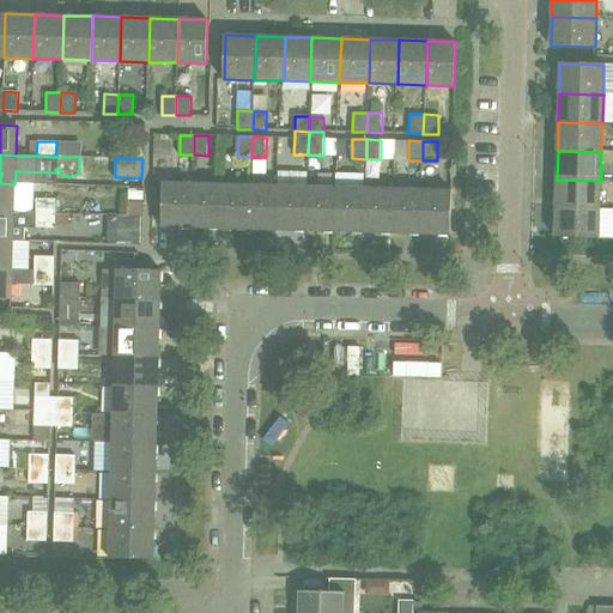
[(277,230),(307,230),(308,187),(292,187),(292,173),(278,173),(278,187),(277,230)]
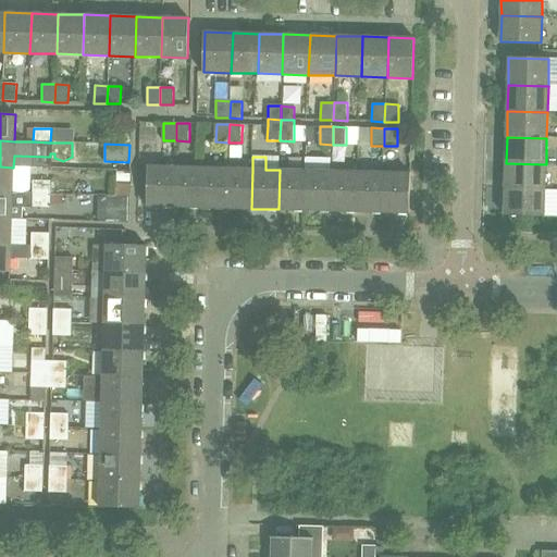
[(545,190),(546,164),(506,163),(505,189),(545,190)]
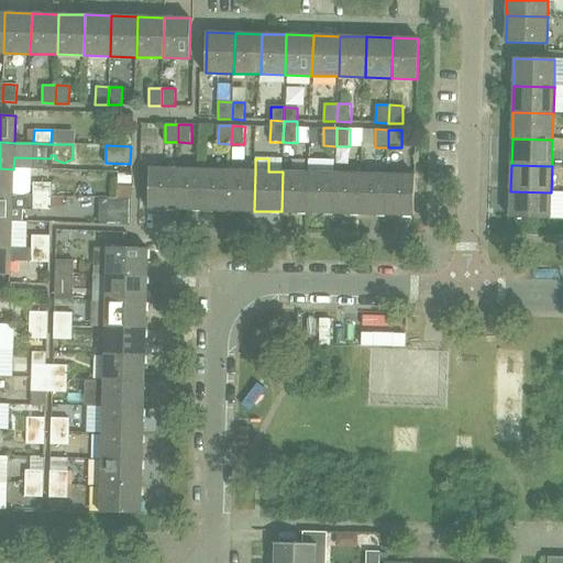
[(0,168),(0,195),(13,196),(13,169),(0,168)]
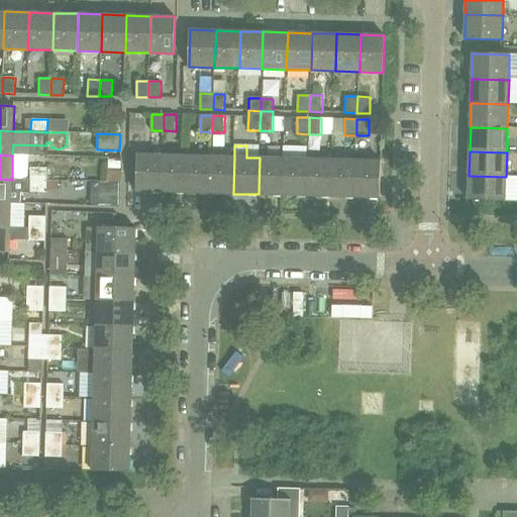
[(136,191),(162,192),(163,156),(137,154),(136,191)]
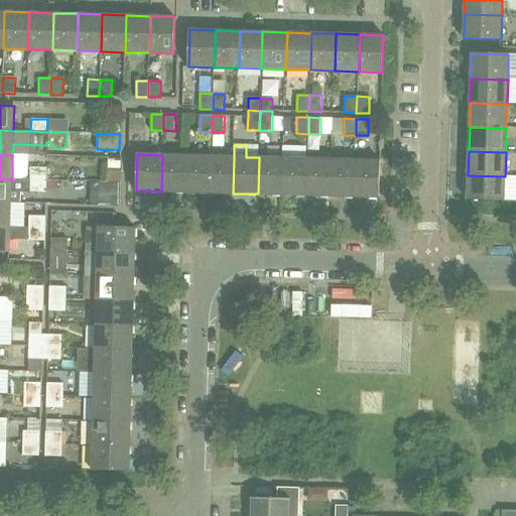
[(186,156),(162,155),(161,191),(185,191),(186,156)]
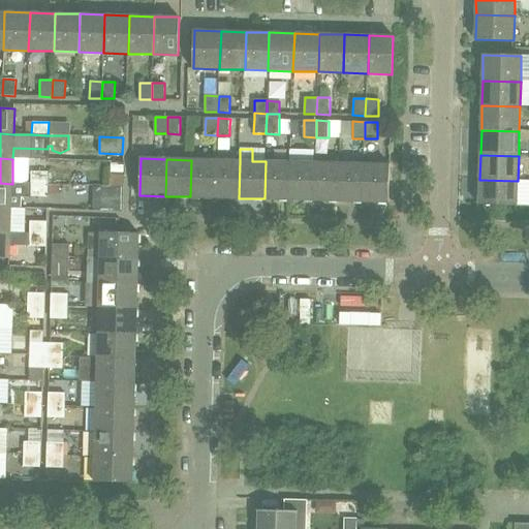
[(190,196),(216,197),(217,160),(191,160),(190,196)]
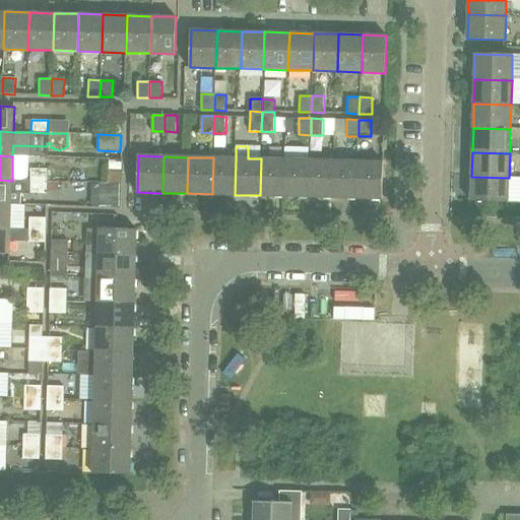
[(212,194),(235,195),(236,158),(213,157),(212,194)]
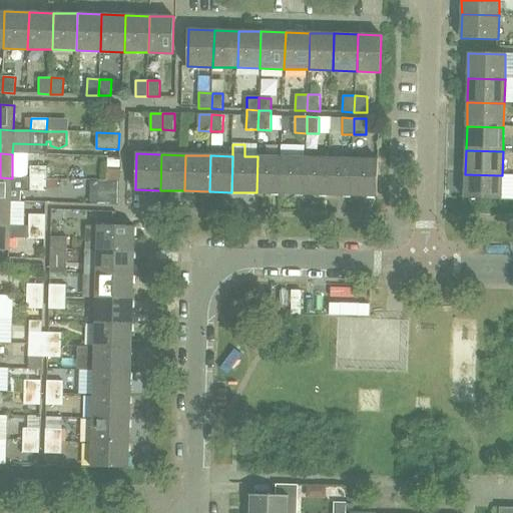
[(281,193),(282,156),(258,156),(257,192),(281,193)]
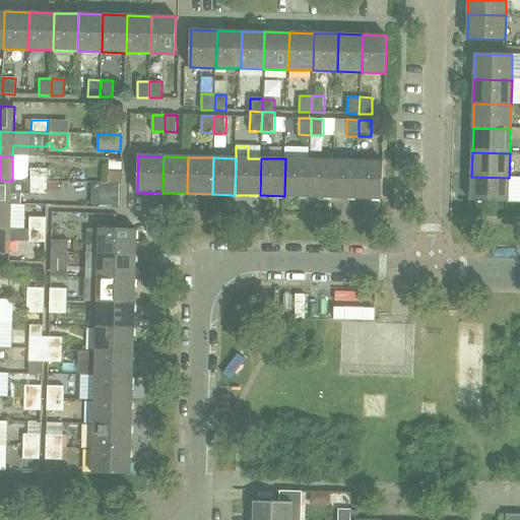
[(284,196),(309,197),(310,159),(285,158),(284,196)]
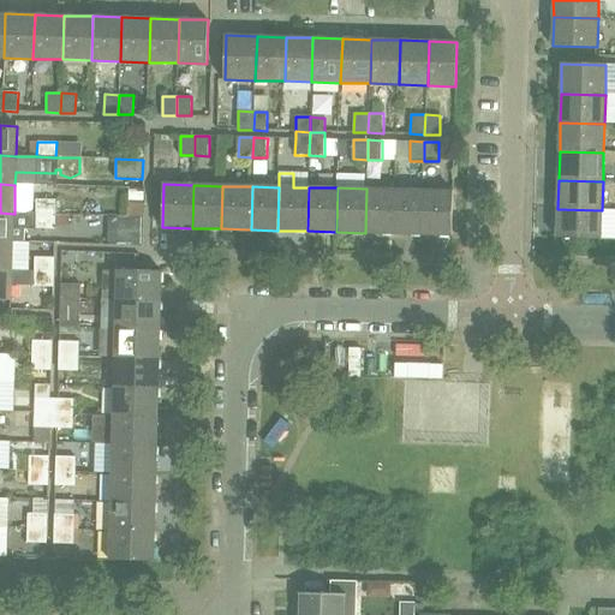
[(365,233),(394,233),(395,190),(366,189),(365,233)]
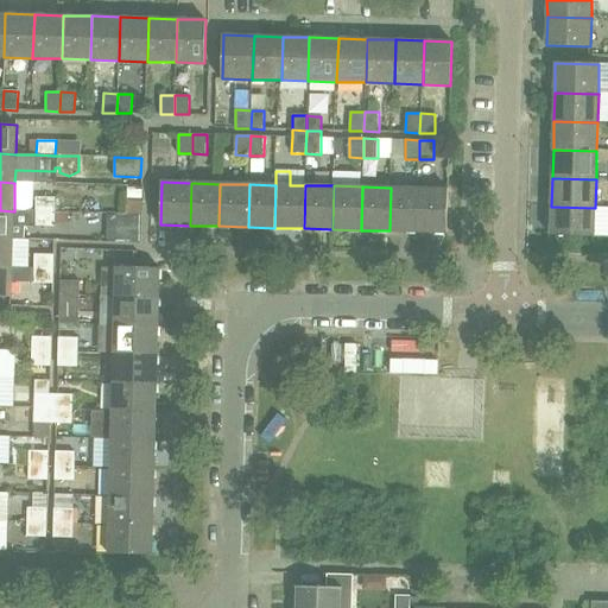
[(390,230),(418,232),(419,189),(391,188),(390,230)]
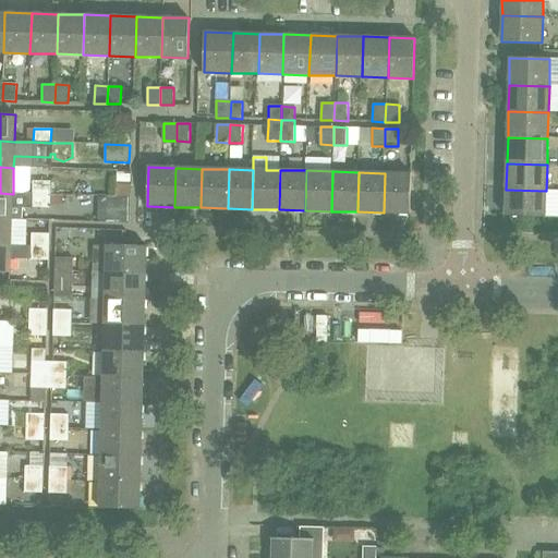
[(385,173),(384,213),(410,213),(411,173),(385,173)]
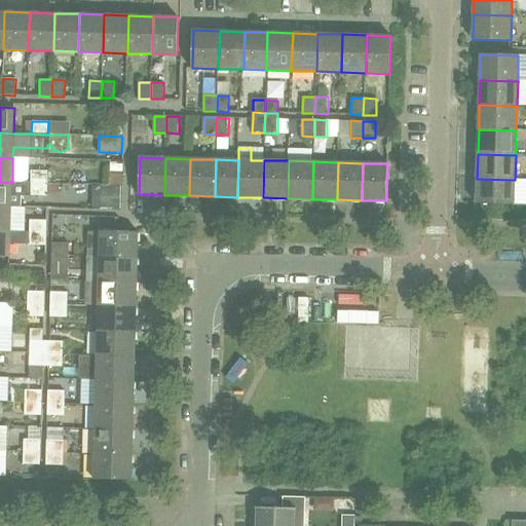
[(30,171),(30,183),(46,184),(47,171),(30,171)]
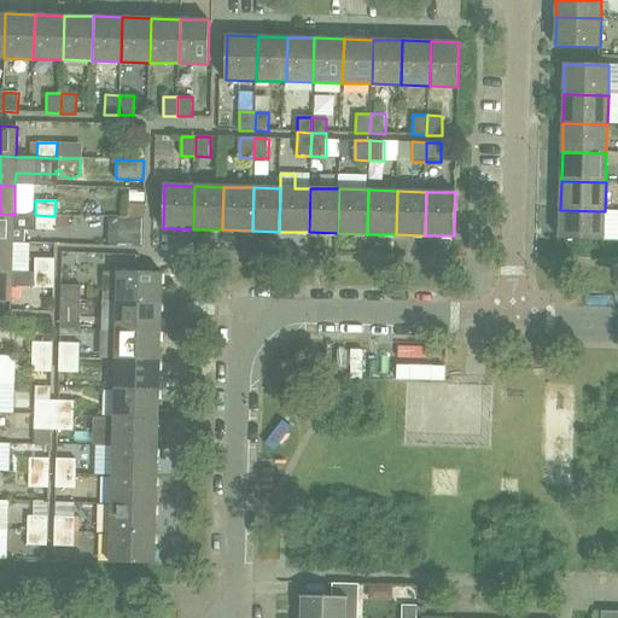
[(560,239),(605,240),(605,211),(560,210),(560,239)]
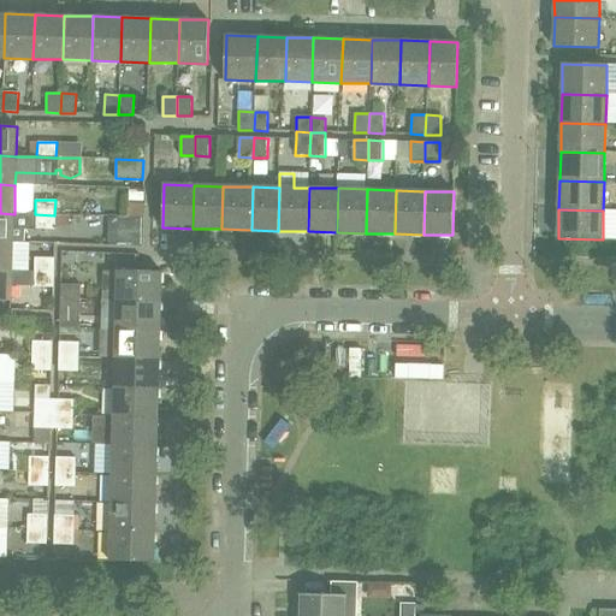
[(35,214),(15,214),(0,213),(0,242),(13,243),(13,230),(54,231),(54,215),(35,214)]
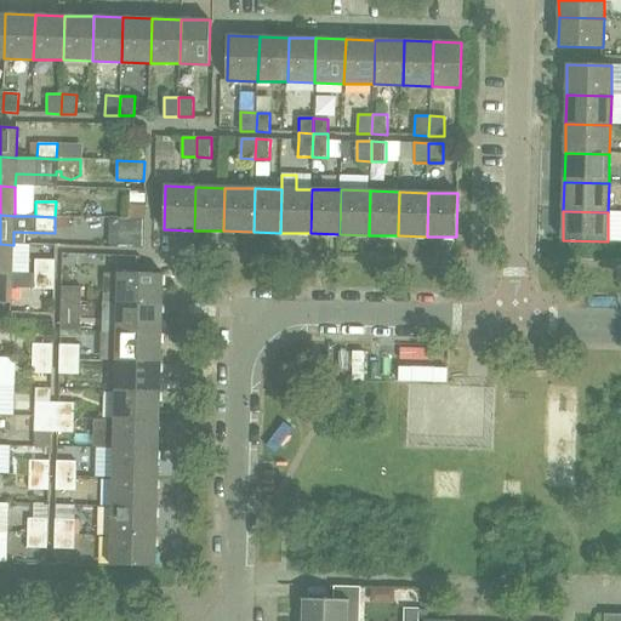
[(142,222),(129,222),(127,245),(141,245),(142,222)]
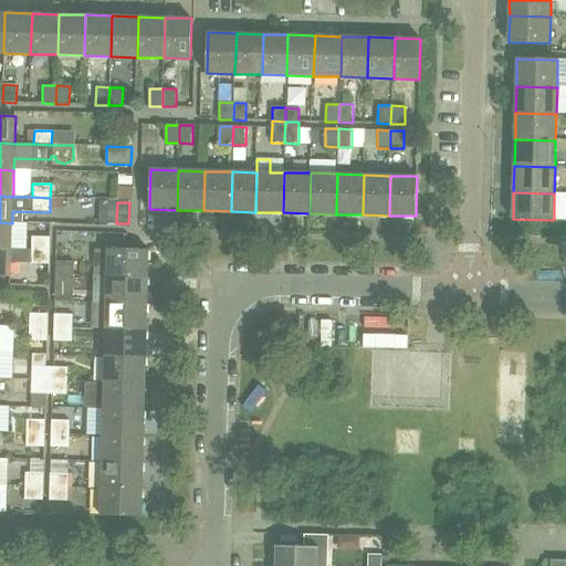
[(0,222),(0,249),(12,250),(12,223),(0,222)]
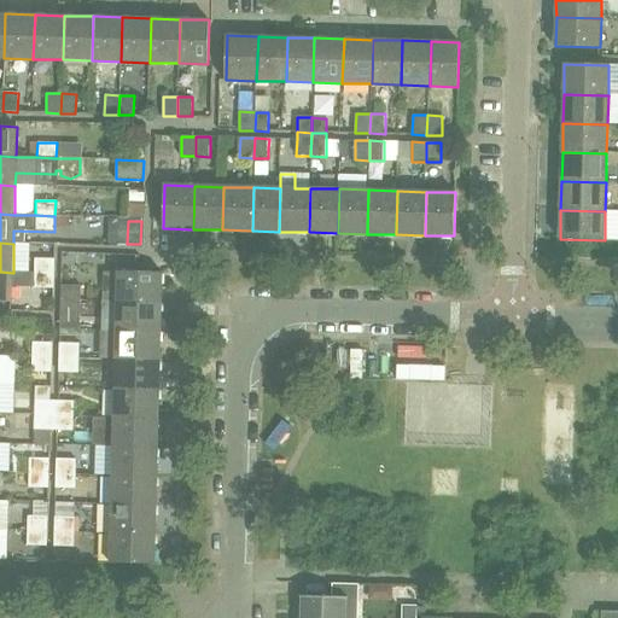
[(34,258),(34,273),(53,274),(53,258),(34,258)]
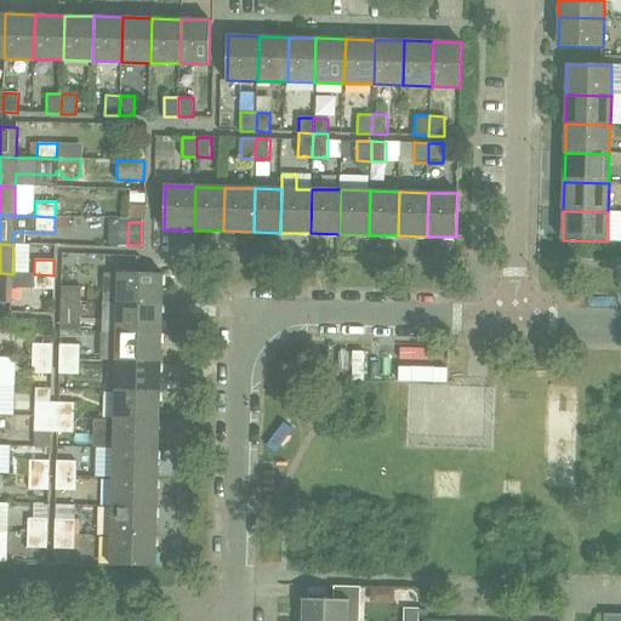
[(118,302),(163,303),(164,274),(138,273),(119,273),(103,272),(103,302),(118,302)]
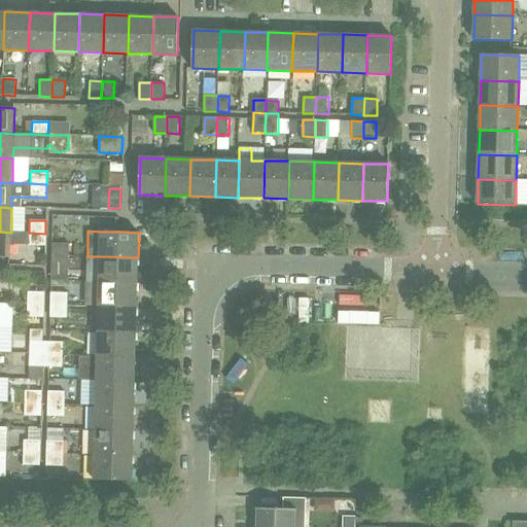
[(0,257),(10,258),(11,233),(0,232),(0,257)]
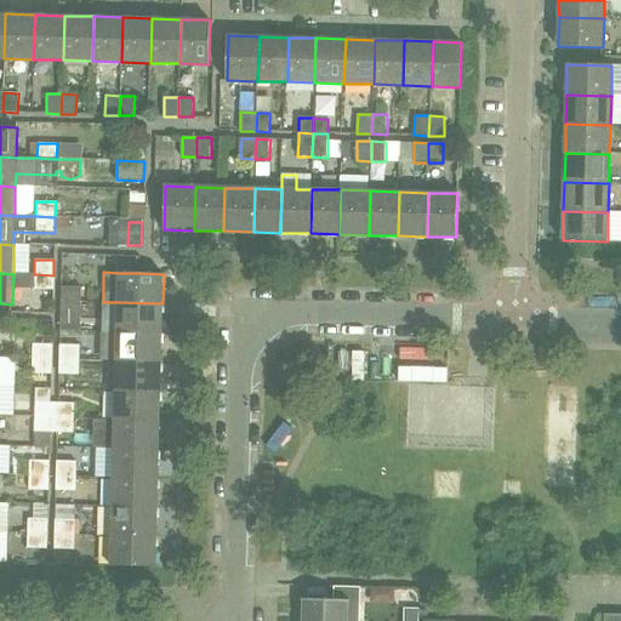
[(53,291),(53,275),(34,274),(34,290),(53,291)]
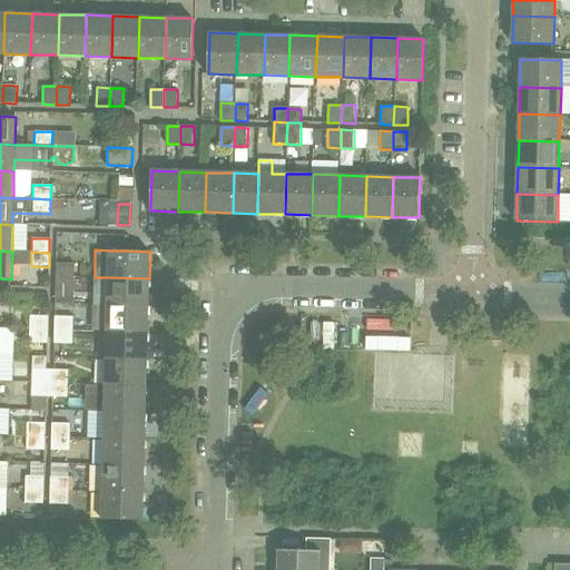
[(58,263),(58,276),(76,276),(76,263),(58,263)]
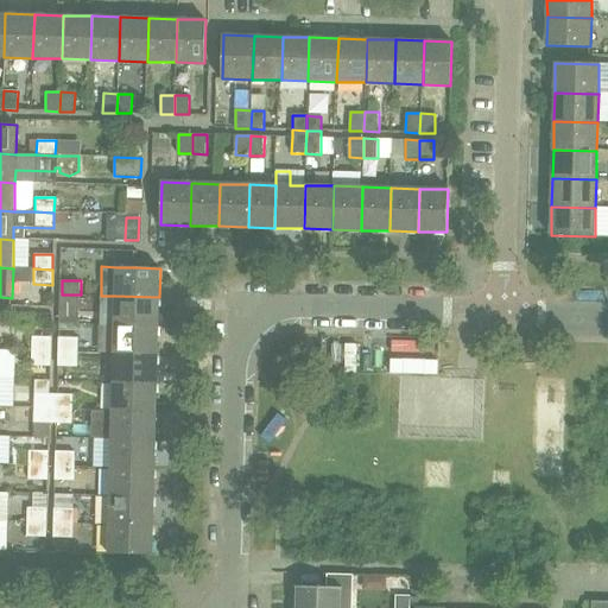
[(81,295),(62,295),(61,310),(81,311),(81,295)]
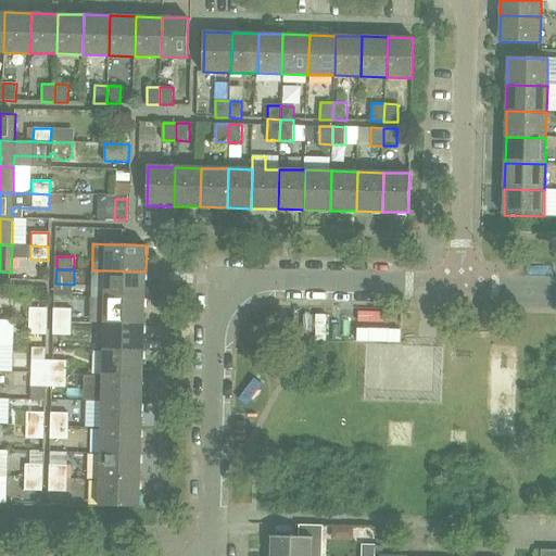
[(146,298),(146,272),(105,270),(105,297),(146,298)]
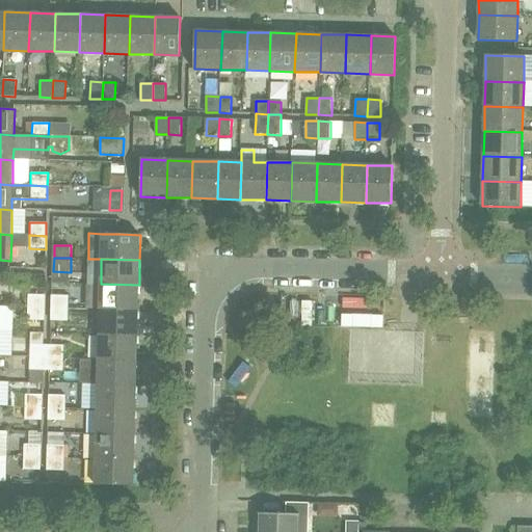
[(101,284),(100,309),(138,310),(139,285),(101,284)]
